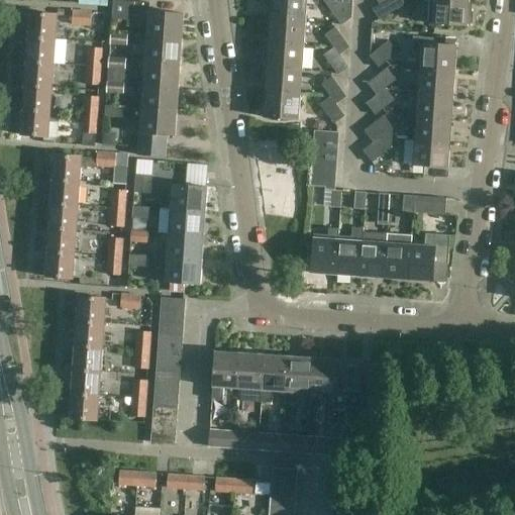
[(113,0),(111,17),(132,19),(133,0),(113,0)]
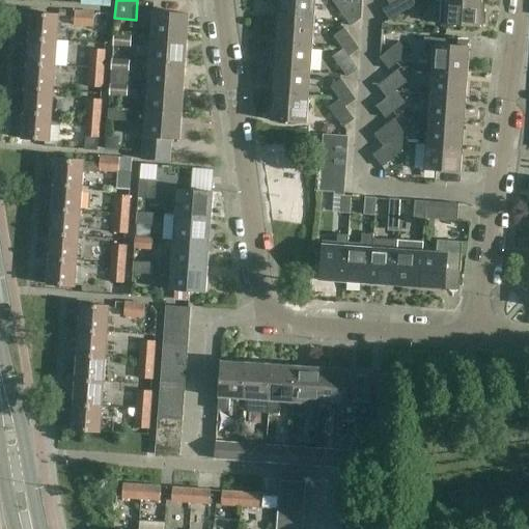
[(313,21),(314,0),(273,0),(275,8),(277,9),(276,19),(313,21)]
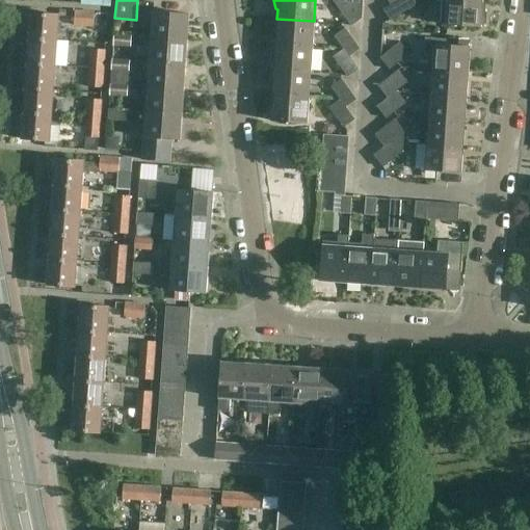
[(332,0),(350,25),(361,17),(362,0),(332,0)]
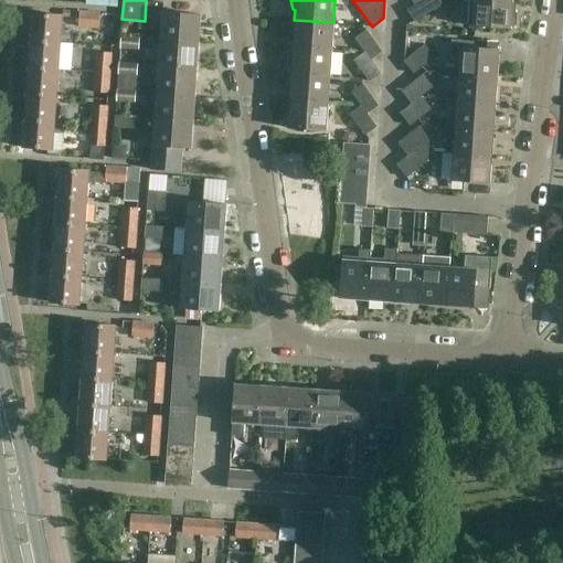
[(445,2),(444,0),(421,0),(414,4),(413,3),(405,8),(413,21),(433,9),(445,2)]
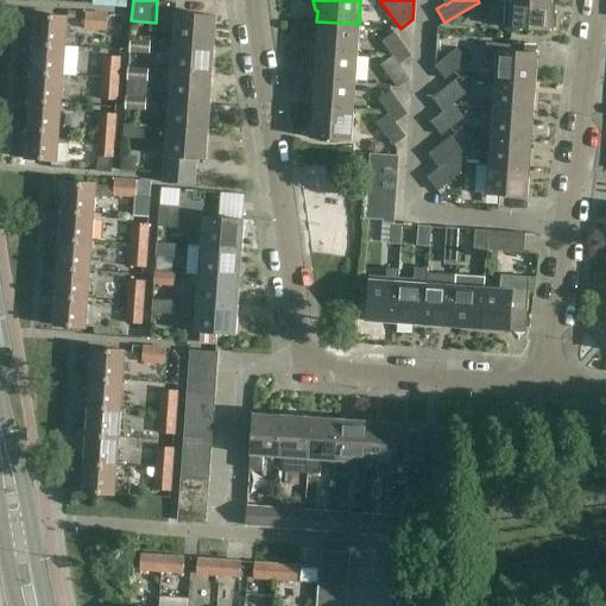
[(554,13),(549,11),(550,0),(503,0),(502,26),(506,26),(549,29),(549,27),(548,27),(553,25),(554,13)]
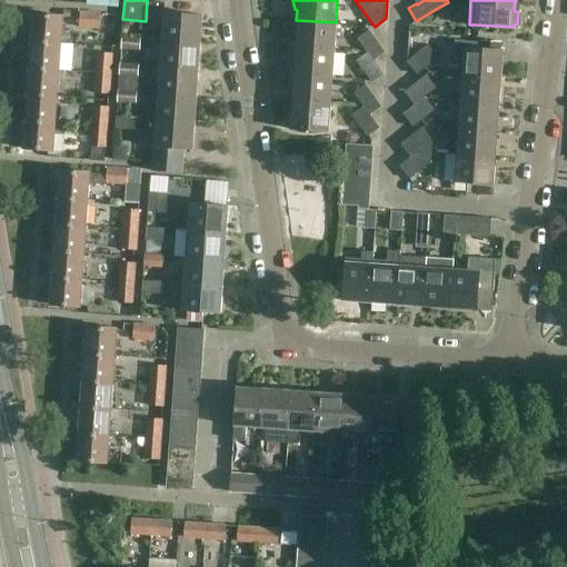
[(79,10),(78,26),(99,27),(100,12),(79,10)]
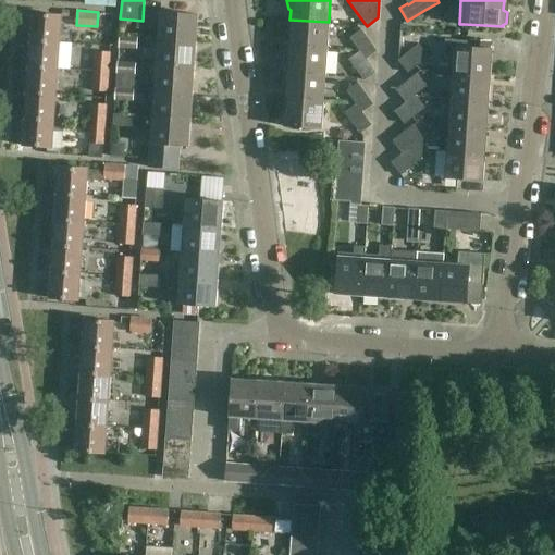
[(160,12),(159,37),(196,40),(197,14),(198,14),(198,13),(159,10),(159,11),(160,12)]
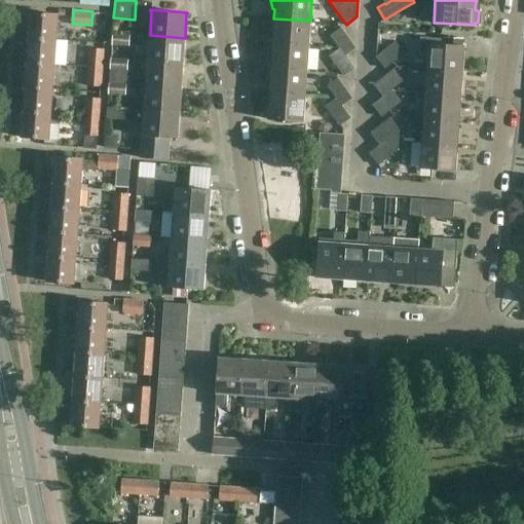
[(28,37),(55,39),(58,13),(29,11),(28,37)]
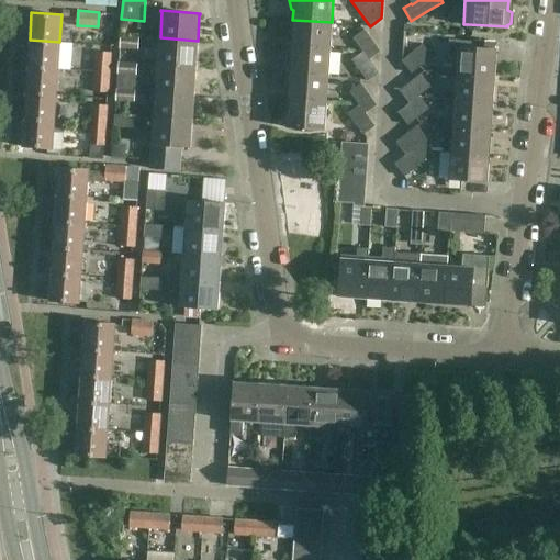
[(292,20),(290,46),(329,48),(332,22),(292,20)]
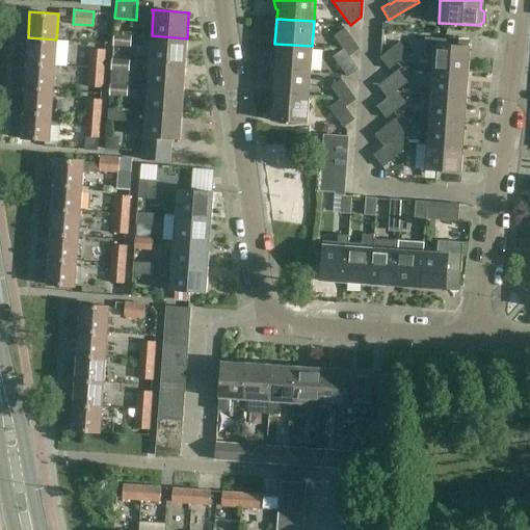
[(343,48),(349,54),(359,47),(344,26),(333,34),(343,48)]
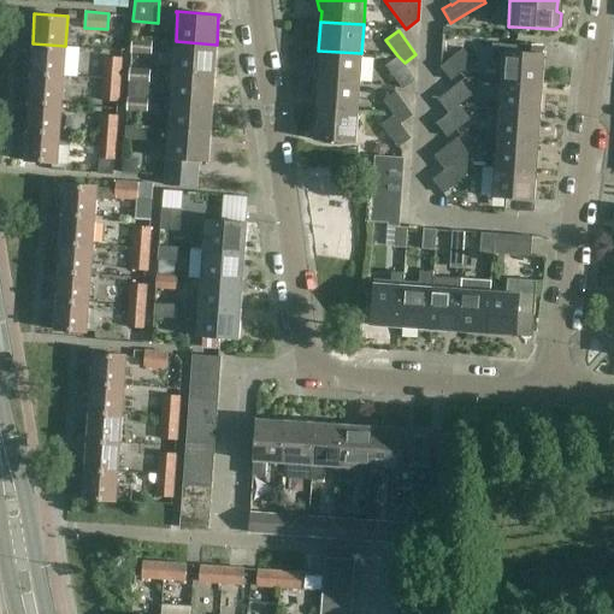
[(131,37),(131,51),(151,52),(152,39),(131,37)]
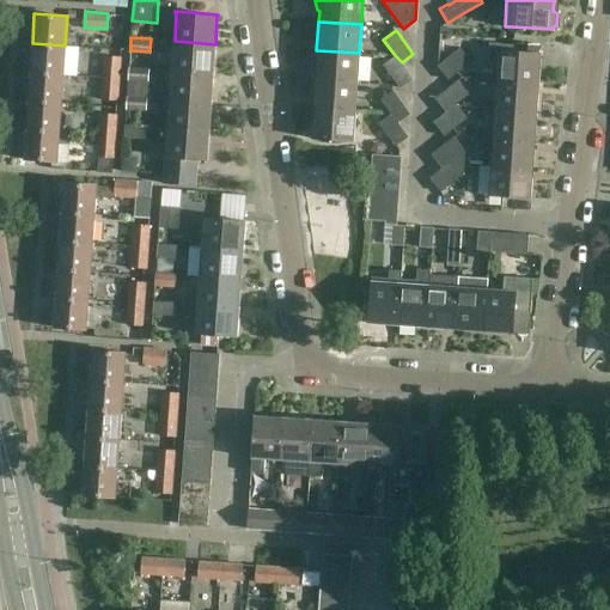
[(215,44),(175,41),(172,41),(171,69),(214,72),(217,44),(215,44)]
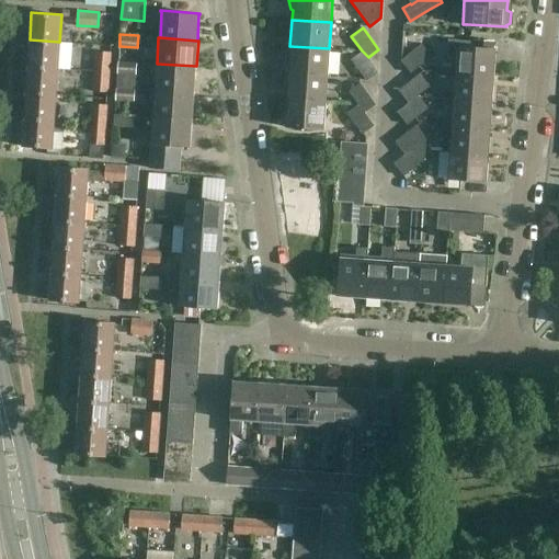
[(456,56),(455,72),(492,75),(494,48),(492,47),(492,42),(474,40),(472,46),(468,46),(468,40),(447,37),(445,56),(456,56)]
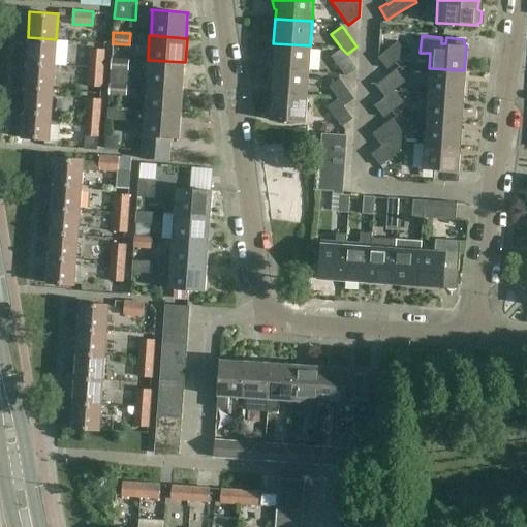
[(56,62),(69,62),(70,36),(57,36),(56,62)]
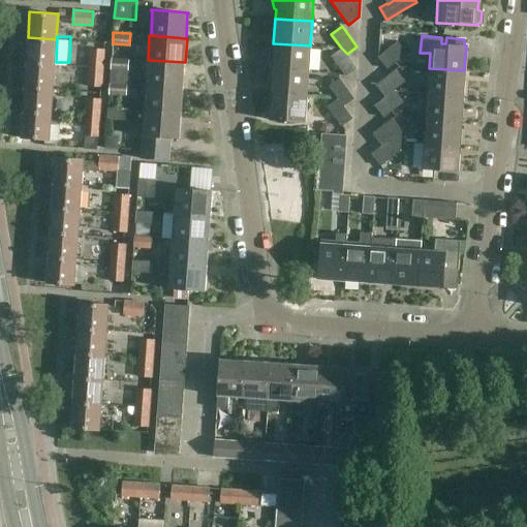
[(26,62),(55,64),(56,39),(28,37),(26,62)]
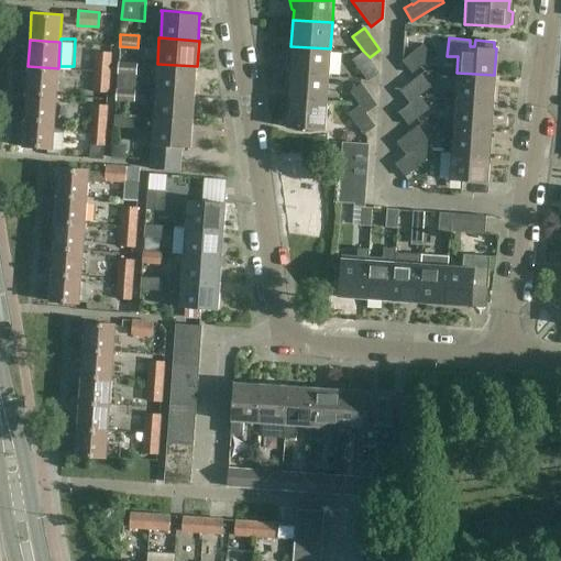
[(422,43),(400,59),(411,73),(432,55),(422,43)]
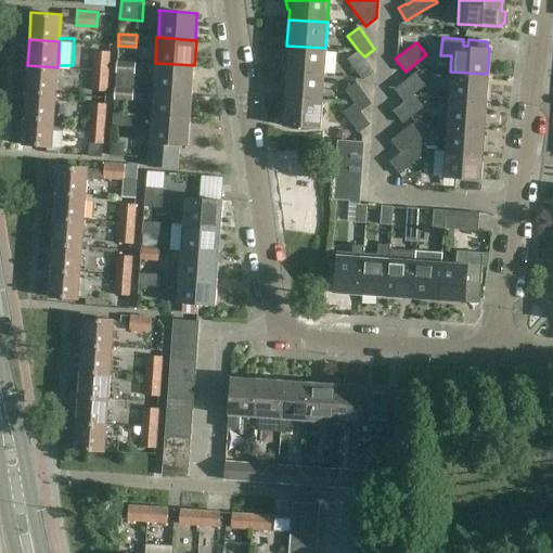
[(286,72),(323,74),(324,74),(325,48),(286,46),(286,47),(283,48),(282,59),(285,61),(285,72),(286,72)]
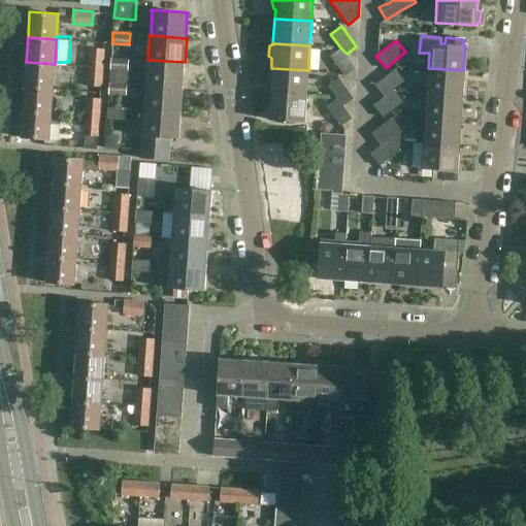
[(90,46),(88,66),(101,67),(103,47),(90,46)]
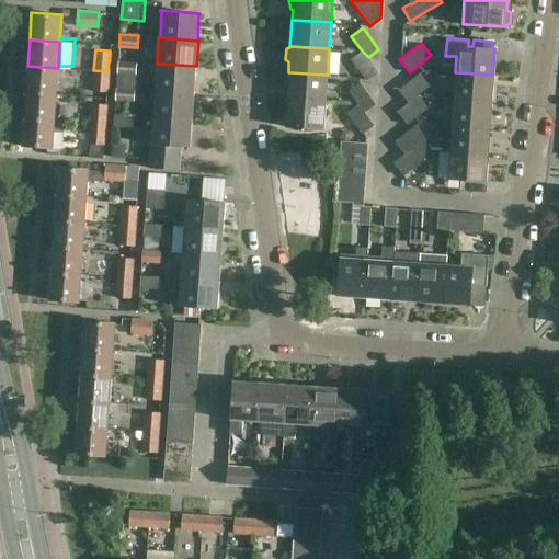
[(368,57),(362,50),(350,58),(365,79),(377,70),(368,57)]
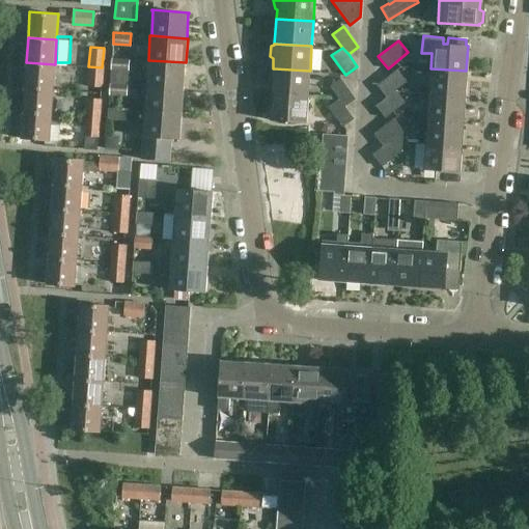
[(111,68),(128,70),(129,58),(111,57),(111,68)]
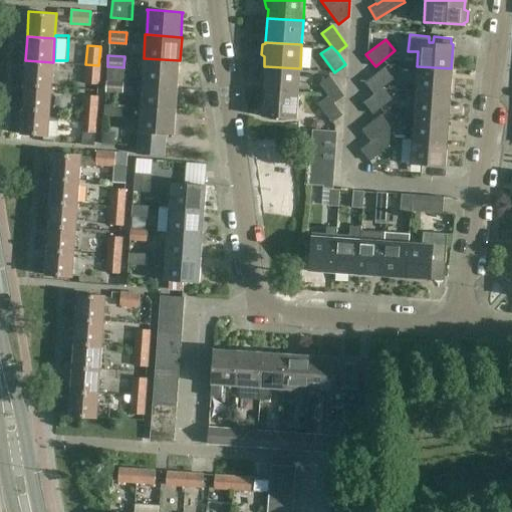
[(144,58),(142,82),(178,84),(180,60),(144,58)]
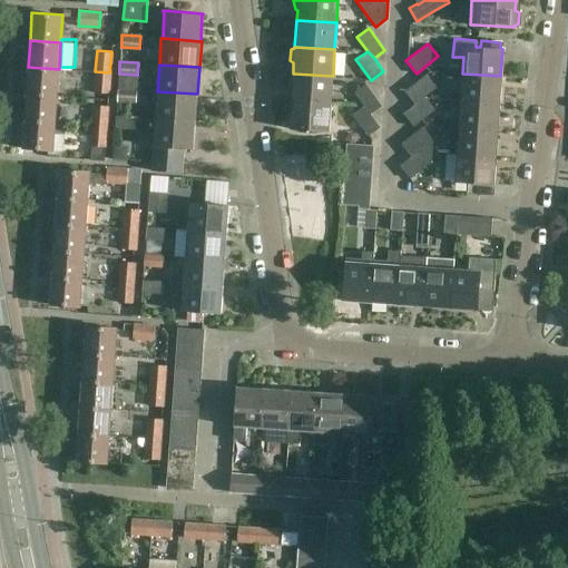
[(57,96),(59,69),(28,67),(26,94),(57,96)]
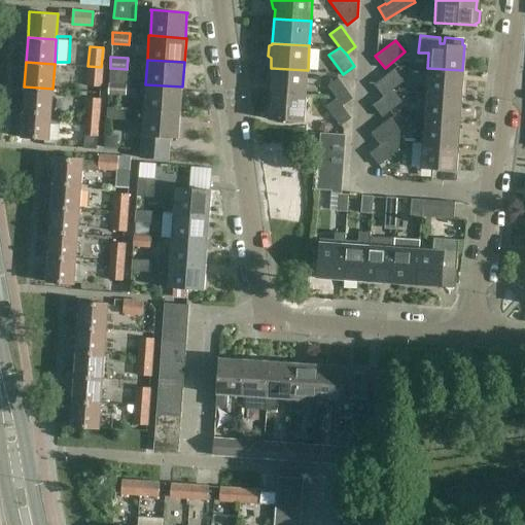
[(100,85),(101,67),(88,66),(86,84),(100,85)]
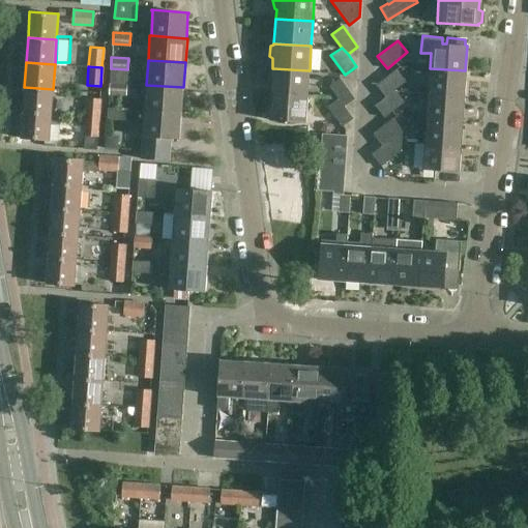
[(273,68),(271,93),(306,95),(309,70),(273,68)]
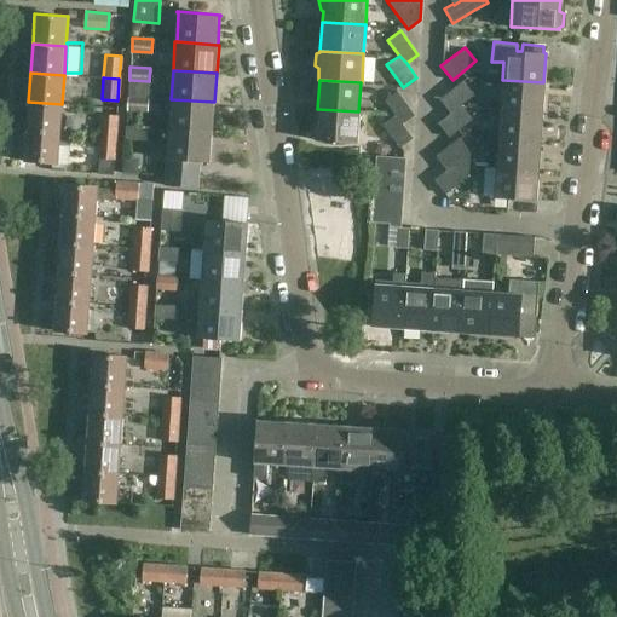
[(439,98),(450,111),(461,104),(473,94),(461,80),(439,98)]
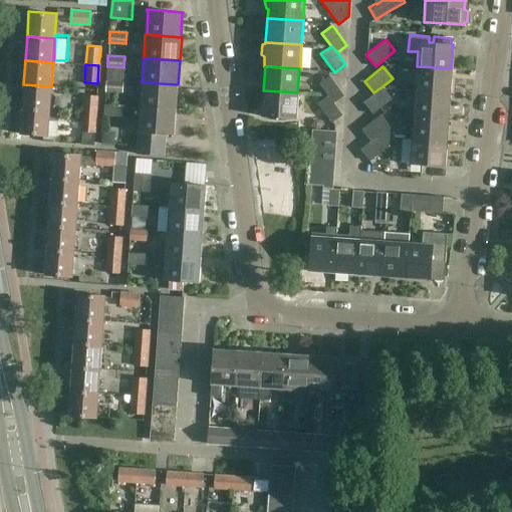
[(450,92),(451,68),(417,66),(415,90),(450,92)]
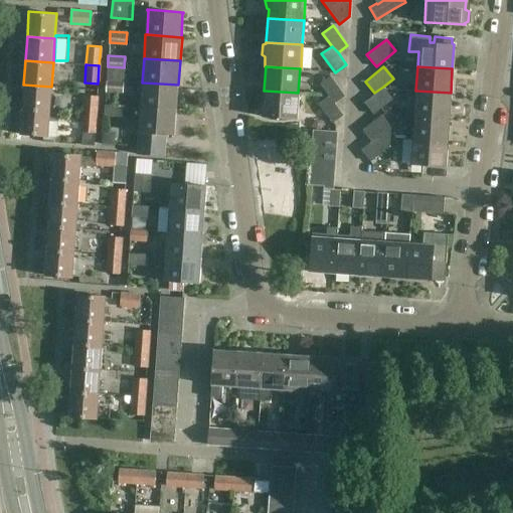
[(319,81),(328,95),(335,102),(344,95),(330,74),(319,81)]
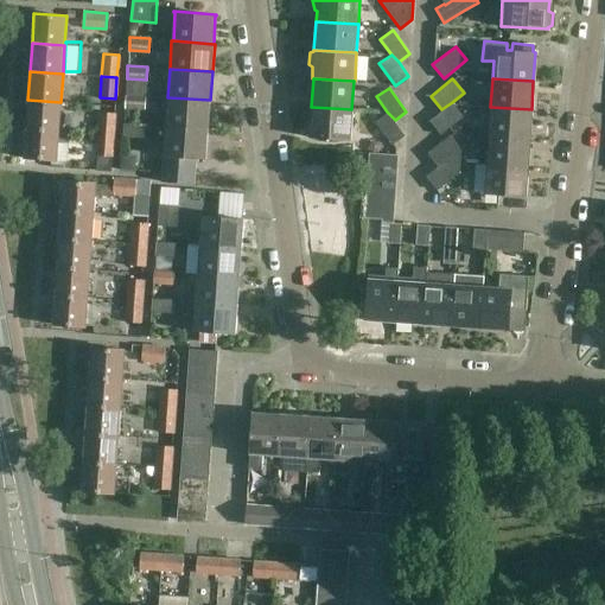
[(125,107),(145,108),(146,96),(126,95),(125,107)]
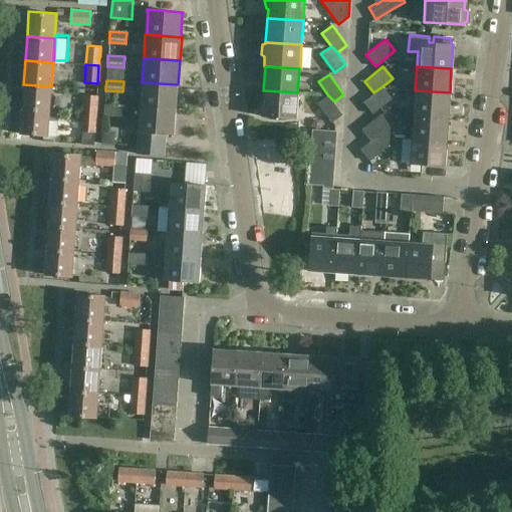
[(140,106),(176,108),(177,108),(178,84),(142,82),(135,82),(134,92),(141,93),(140,106)]
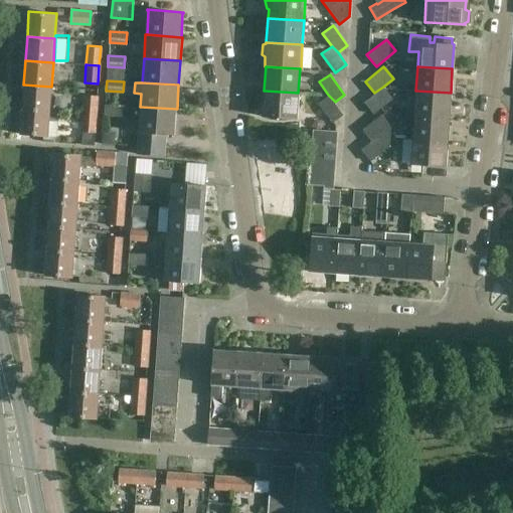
[(23,84),(21,109),(49,111),(51,87),(23,84)]
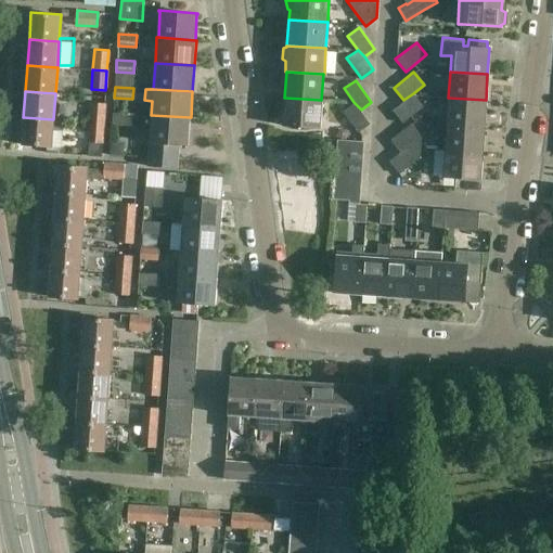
[(413,93),(403,100),(391,110),(402,121),(423,105),(413,93)]
